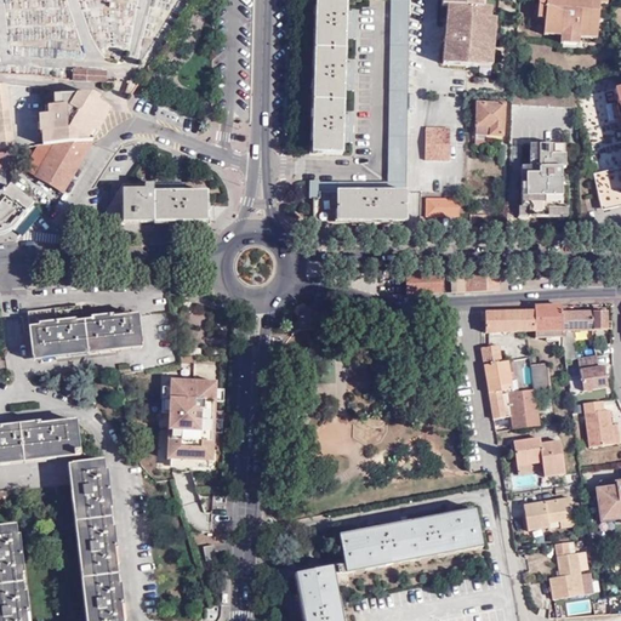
[(406,226),(409,0),(391,0),(388,184),(319,184),(320,182),(311,182),(311,199),(313,199),(313,224),(406,226)]
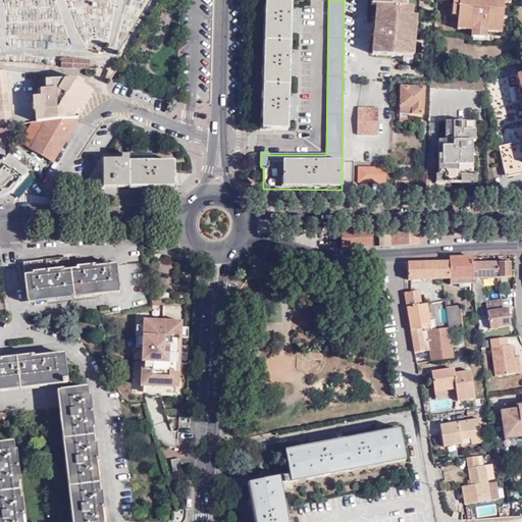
[(292,7),(291,0),(266,0),(263,129),(288,131),(289,119),(296,120),(297,96),(288,96),(289,75),(297,76),(298,51),(290,50),(291,33),(299,33),(299,7),(292,7)]
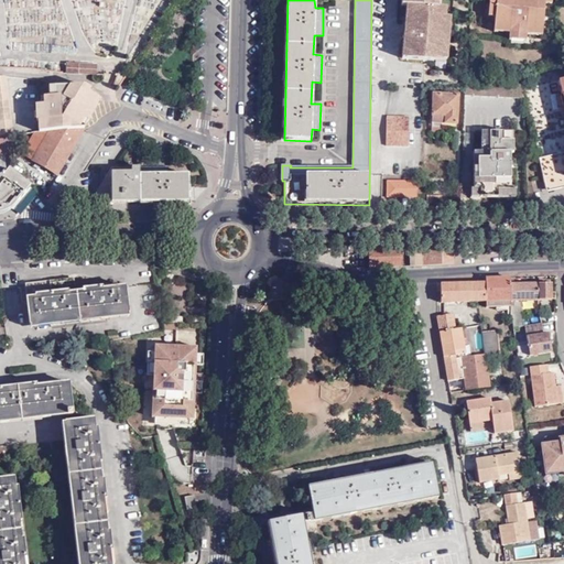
[(434,61),(434,60),(434,55),(446,56),(449,18),(445,18),(445,8),(436,8),(436,0),(402,0),(402,4),(405,6),(402,58),(434,61)]
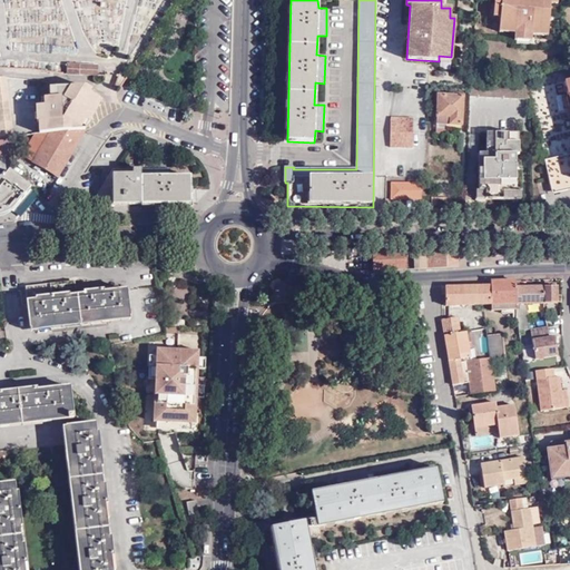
[(550,0),(501,0),(500,16),(499,31),(516,32),(532,33),(548,35),(550,2),(550,0)]
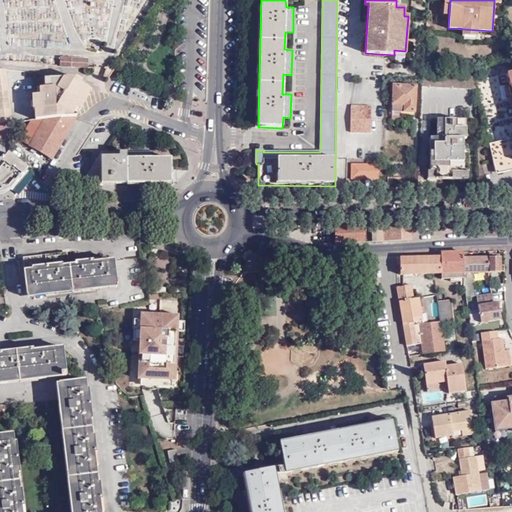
[(59,57),(59,65),(61,66),(61,60),(71,59),(71,58),(59,57)]
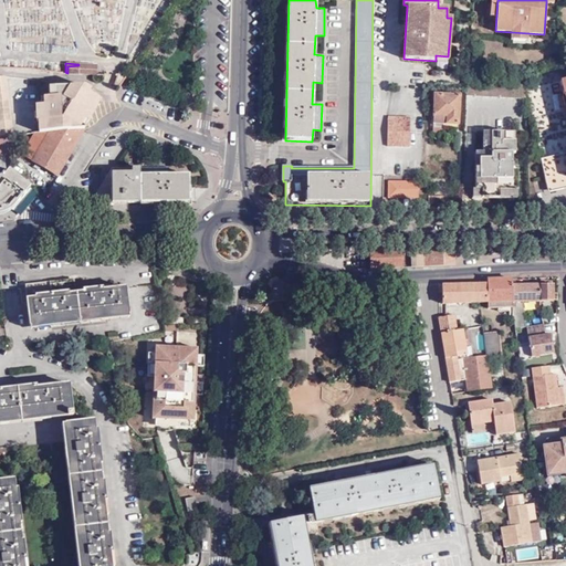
[(96,65),(79,64),(79,65),(86,65),(86,74),(96,75),(96,65)]
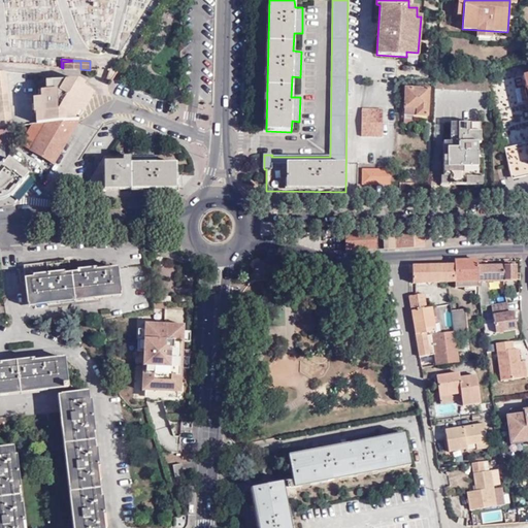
[(112,78),(118,70),(111,67),(107,80),(112,78)]
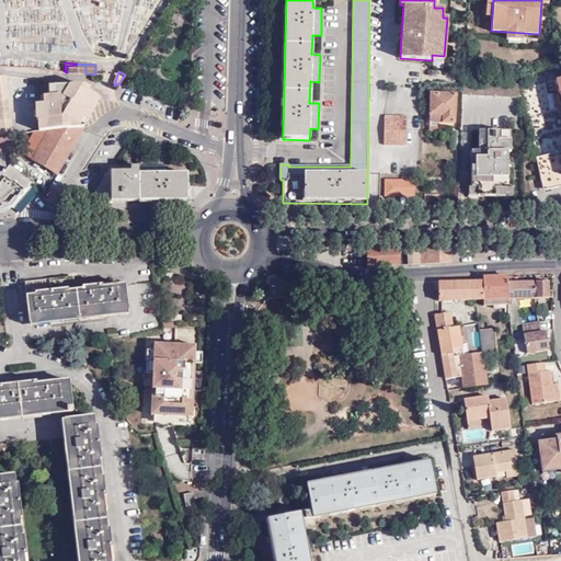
[(560,79),(556,81),(560,105),(560,151),(536,158),(544,189),(560,183),(560,79)]
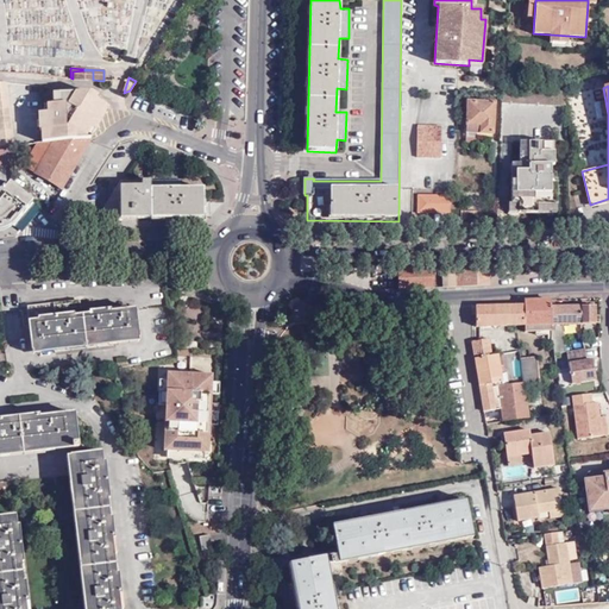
[(46,142),(48,140),(52,140),(85,139),(90,129),(94,131),(104,114),(100,112),(105,105),(98,101),(98,96),(90,92),(58,93),(58,105),(52,105),(43,105),(43,112),(37,112),(38,131),(41,131),(41,130),(44,130),(45,130),(46,142)]
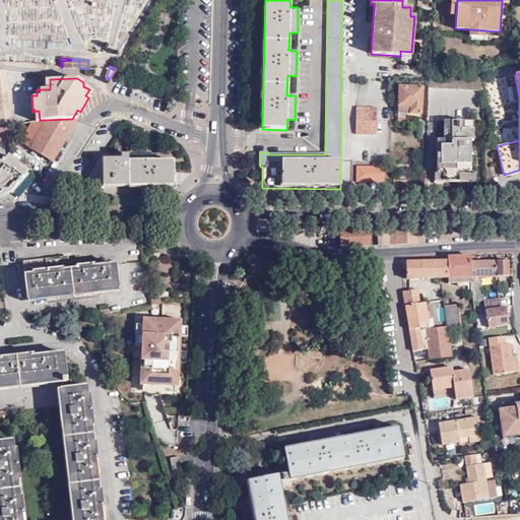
[(399,86),(398,113),(407,114),(420,114),(423,86),(409,84),(409,87),(399,86)]
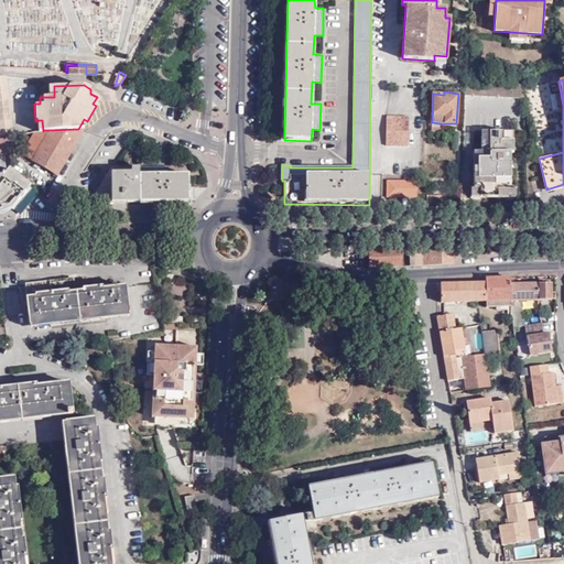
[(408,147),(409,118),(387,118),(387,145),(408,147)]
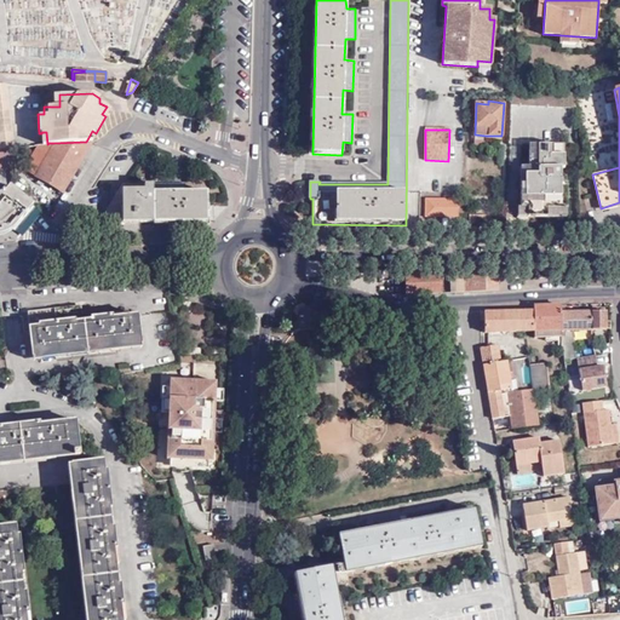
[(91,141),(96,133),(92,131),(86,142),(91,141)]
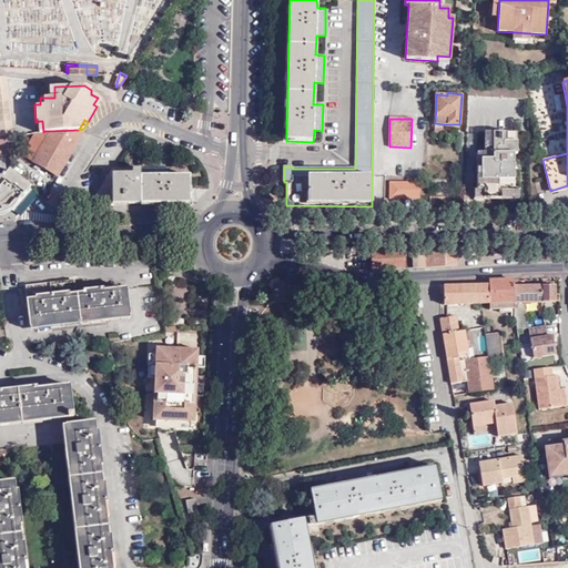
[(33,160),(58,174),(83,129),(79,130),(49,131),(33,160)]
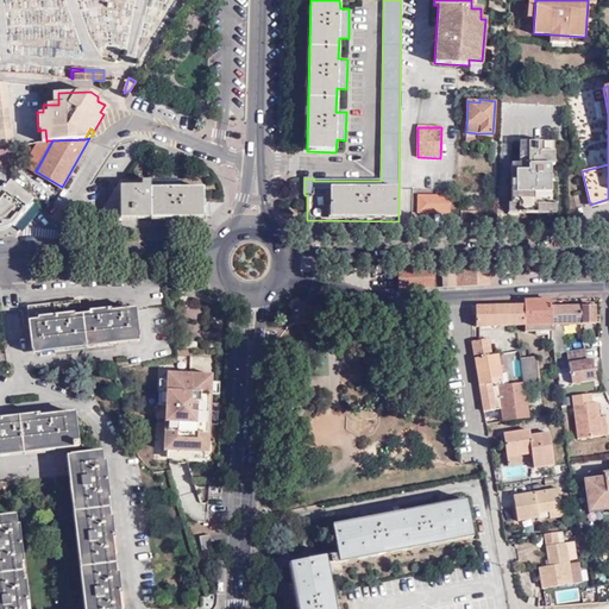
[(510,163),(510,179),(515,179),(515,170),(528,170),(528,142),(520,142),(519,163),(510,163)]
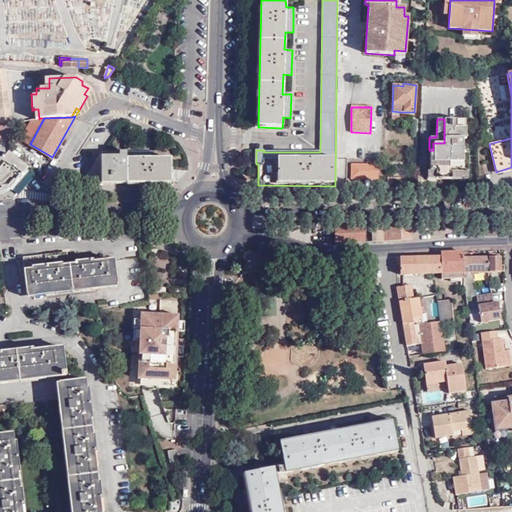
[(434,179),(451,179),(451,172),(467,173),(466,146),(462,146),(463,139),(466,139),(466,119),(444,119),(444,143),(433,143),(433,150),(429,150),(429,171),(435,171),(434,179)]
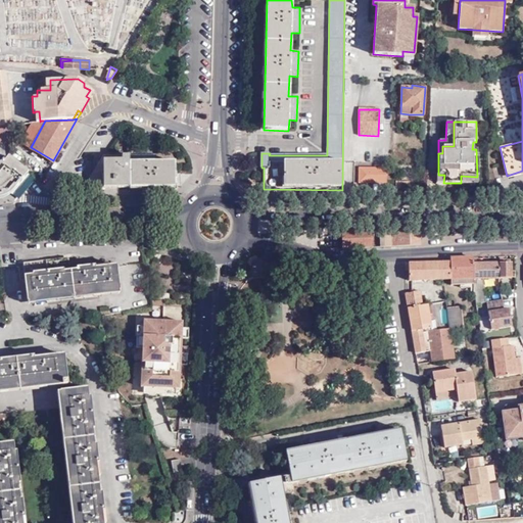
[(0,141),(9,141),(8,125),(0,126),(0,141)]
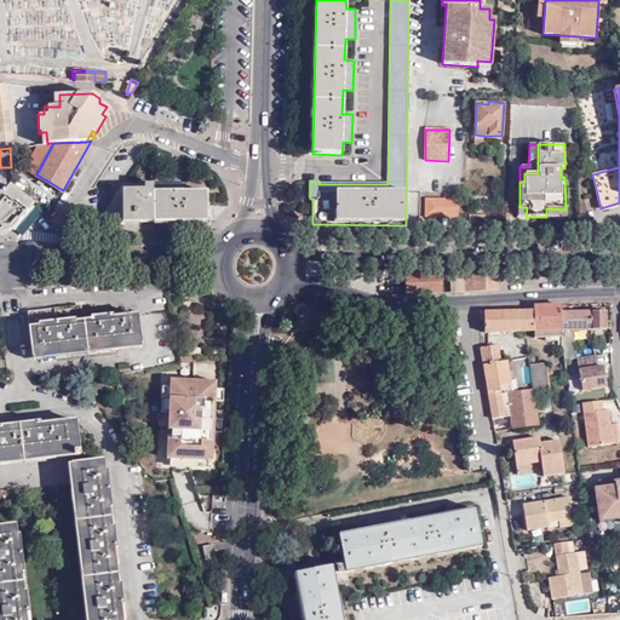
[(0,234),(6,234),(34,205),(19,193),(15,189),(10,184),(5,190),(3,189),(0,190),(0,234)]
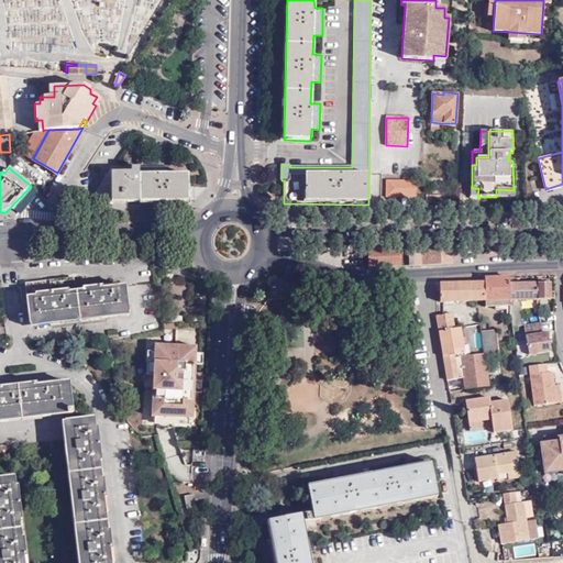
[(139,202),(139,168),(110,168),(96,194),(96,197),(100,197),(102,202),(139,202)]
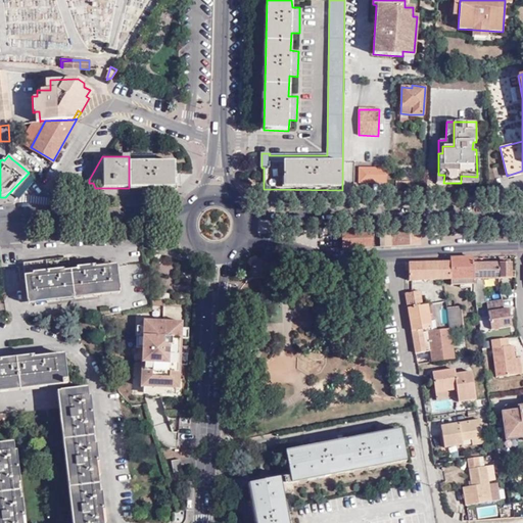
[(145,156),(129,156),(129,188),(174,188),(174,162),(155,162),(145,162),(145,156)]
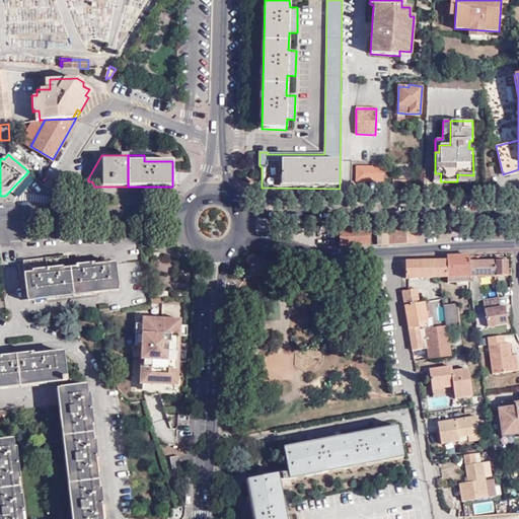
[(387,181),(387,167),(356,167),(356,181),(387,181)]
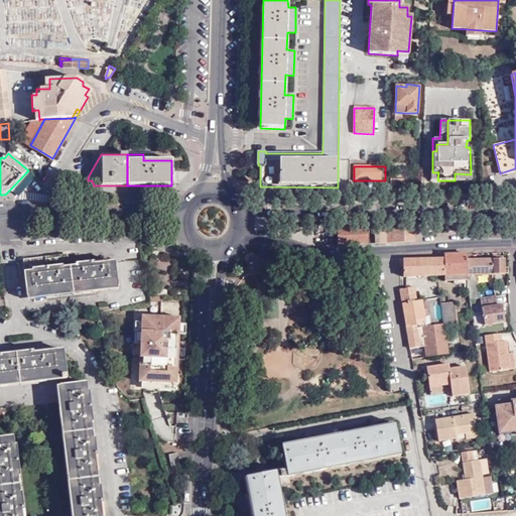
[(438,172),(432,172),(429,172),(429,179),(437,180),(438,172)]
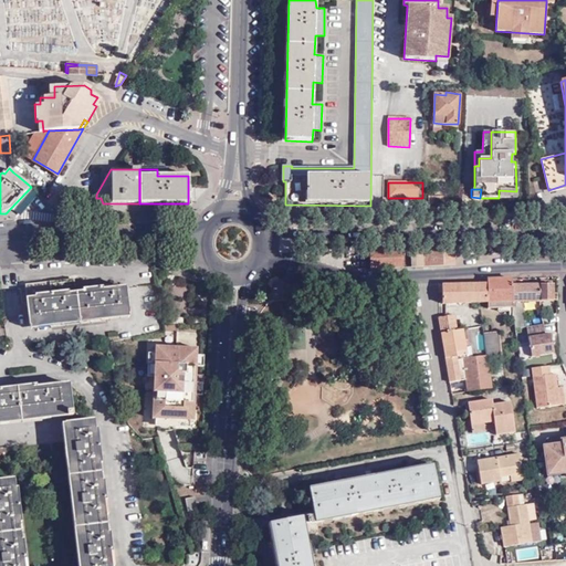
[(456,265),(454,249),(431,250),(410,251),(411,268),(422,266),(456,265)]
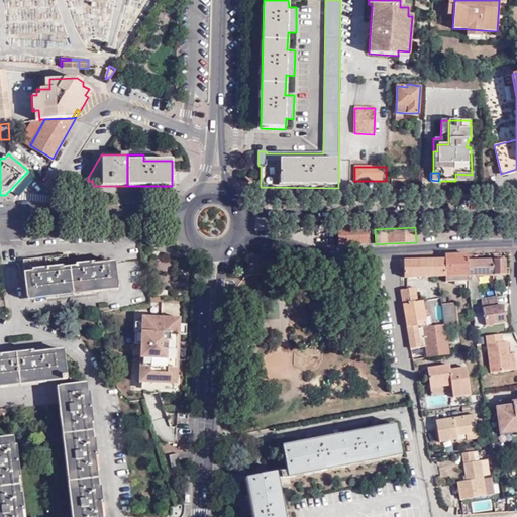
[(369,245),(368,229),(345,230),(338,230),(339,246),(369,245)]
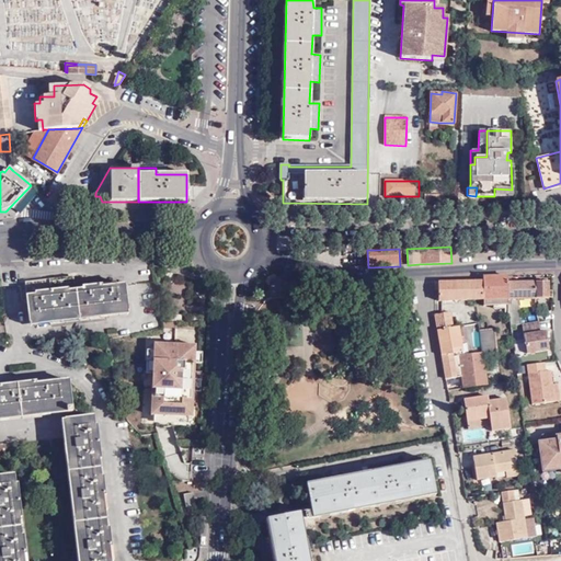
[(30,324),(79,318),(76,292),(73,276),(24,283),(30,324)]
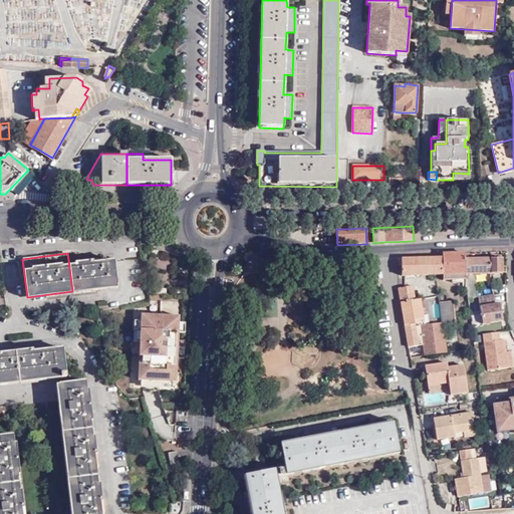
[(466,259),(465,253),(455,253),(443,253),(443,259),(443,275),(444,280),(466,280),(466,275),(466,259)]
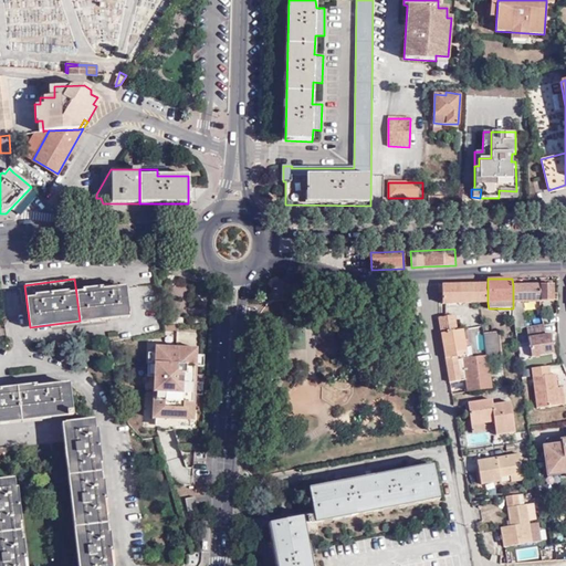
[(488,303),(488,285),(477,284),(441,285),(441,304),(475,304),(480,304),(488,303)]
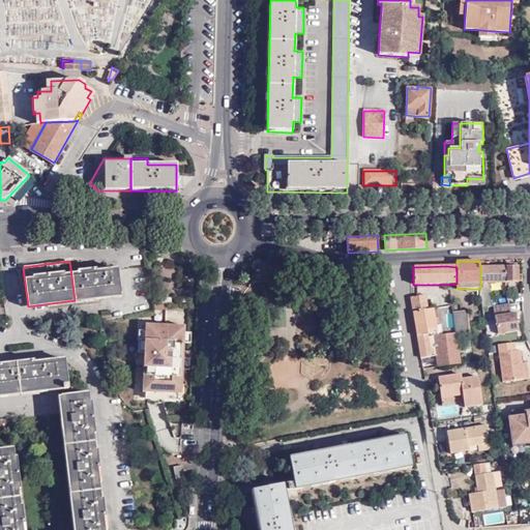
[(506,283),(505,267),(493,267),(480,267),(480,284),(490,283),(506,283)]
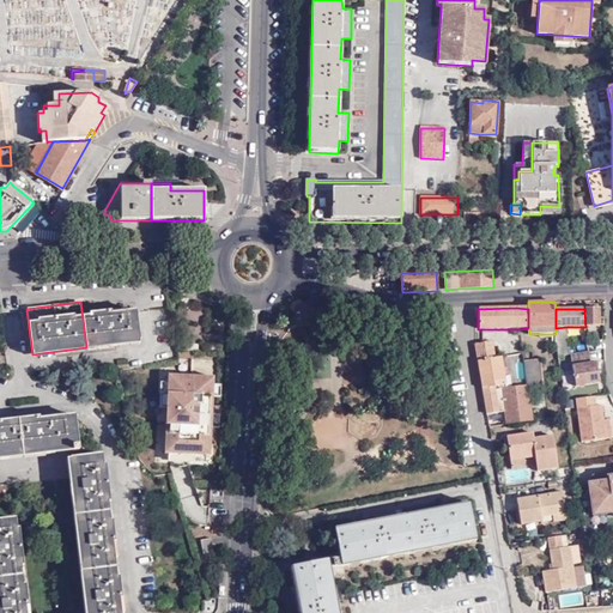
[(593,309),(584,309),(586,327),(601,327),(601,326),(601,317),(600,309),(593,309)]
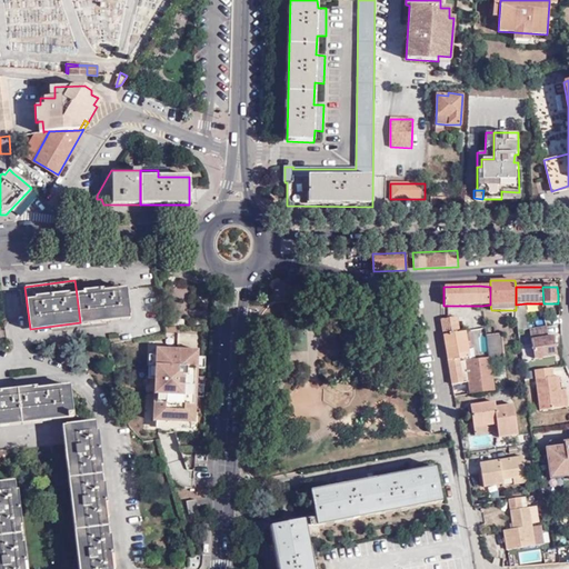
[(186,303),(188,290),(177,288),(173,301),(186,303)]
